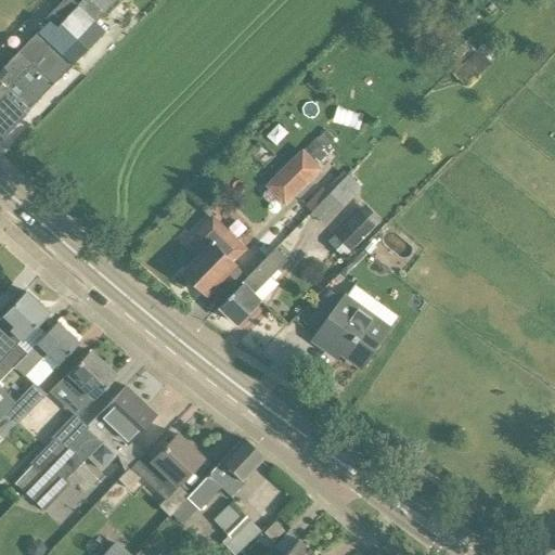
[(30,64),(0,93),(0,138),(131,4),(127,0),(115,0),(41,74),(30,64)]
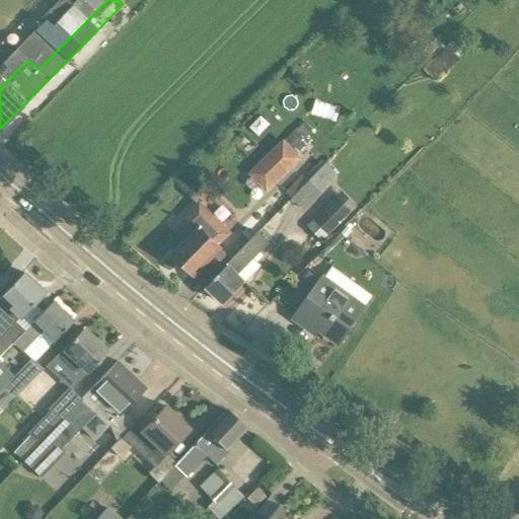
[(76,0),(72,4),(66,0),(59,0),(43,18),(45,20),(0,64),(0,87),(28,60),(39,69),(107,0),(76,0)]
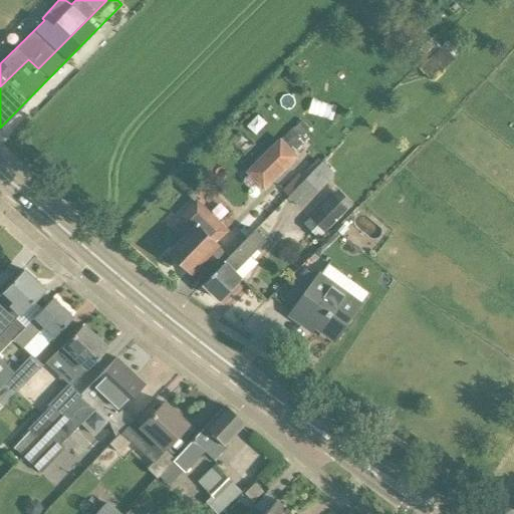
[(419,70),(433,83),(456,58),(442,45),(431,57),(419,70)]
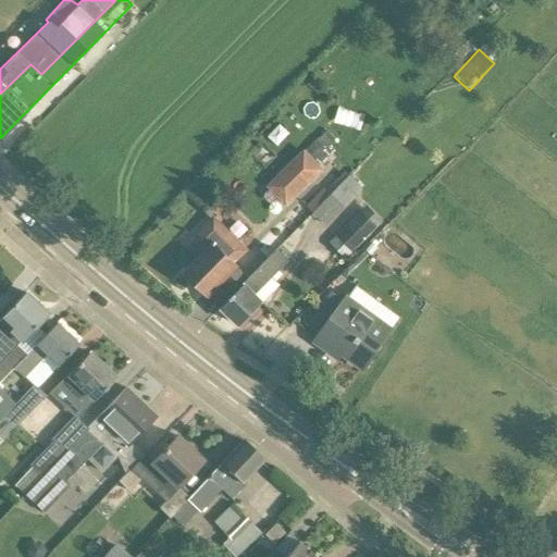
[(335,139),(329,131),(320,138),(319,137),(305,150),(267,187),(286,207),(324,169),(320,165),(333,152),(330,149),(330,145),(335,139)]
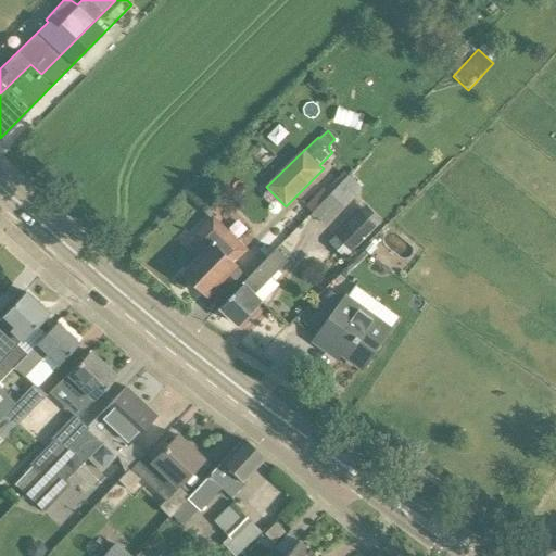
[(325,226),(343,209),(341,206),(362,187),(350,174),(329,193),(330,196),(312,213),(325,226)]
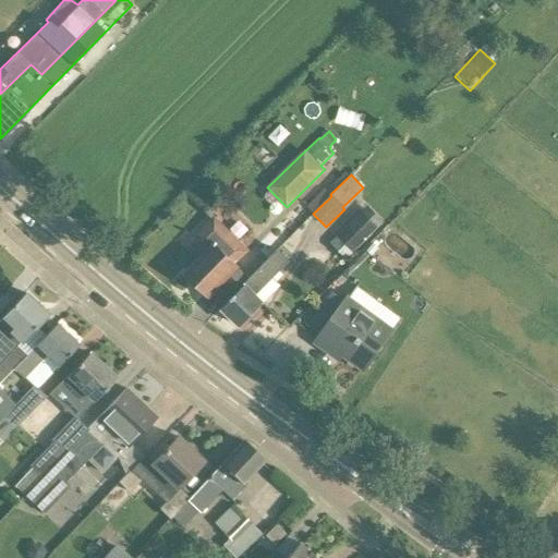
[(352,255),(379,228),(361,210),(335,238),(352,255)]
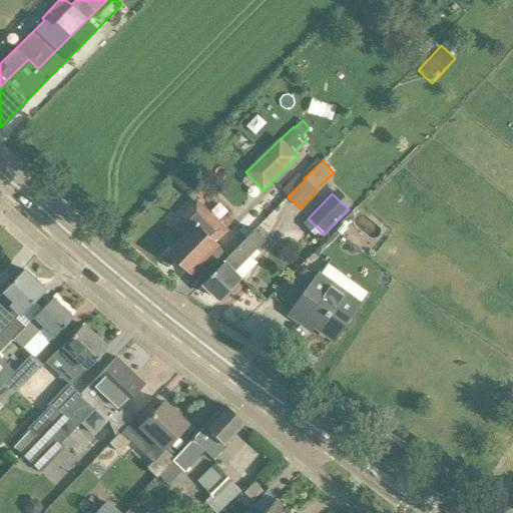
[(191,272),(220,244),(218,242),(229,230),(196,199),(172,224),(185,237),(172,251),(191,272)]
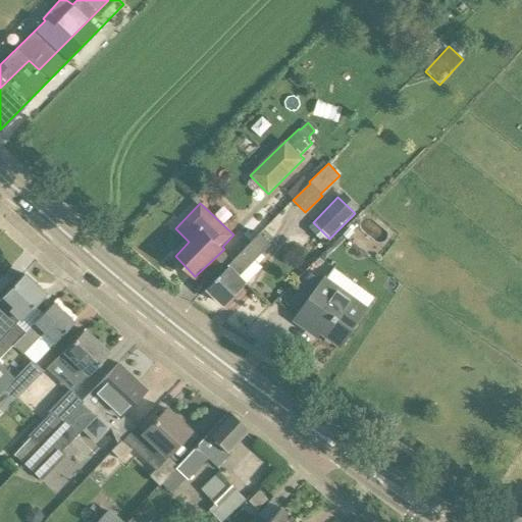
[(348,240),(353,232),(349,228),(343,236),(348,240)]
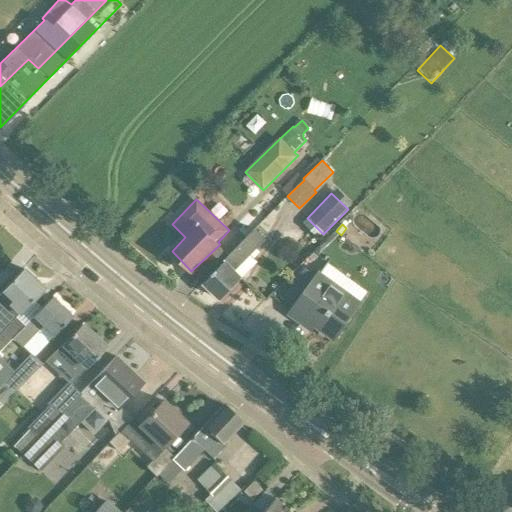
[(221,302),(243,276),(239,270),(268,240),(255,228),(202,284),(221,302)]
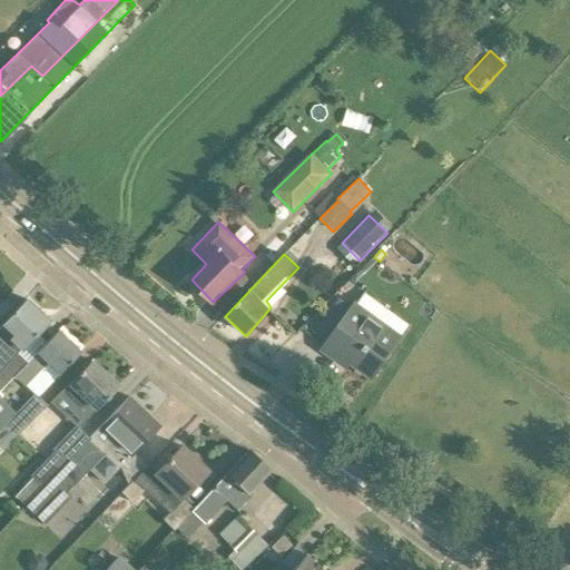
[(347,292),(353,286),(349,281),(342,287),(347,292)]
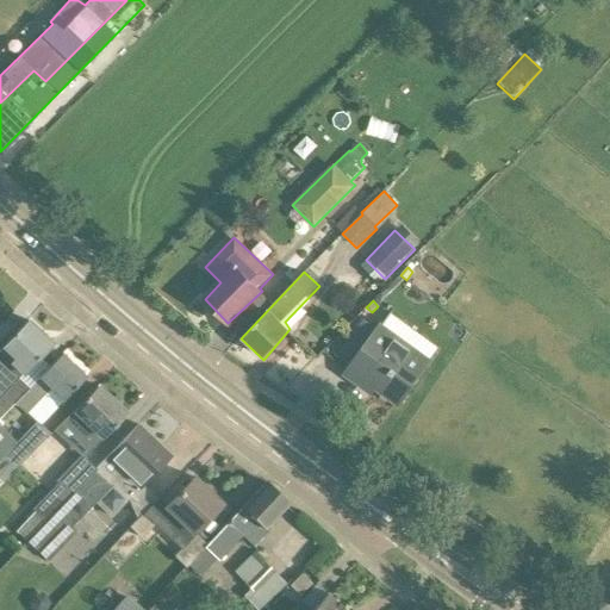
[(0,417),(14,403),(27,388),(17,378),(20,374),(22,375),(36,359),(50,344),(26,322),(0,348),(0,388),(2,392),(0,394),(0,417)]
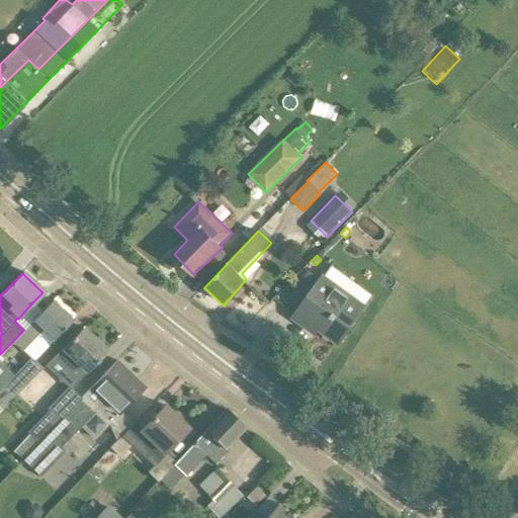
[(338,343),(366,303),(325,273),(318,283),(293,319),(306,328),(309,324),(338,343)]
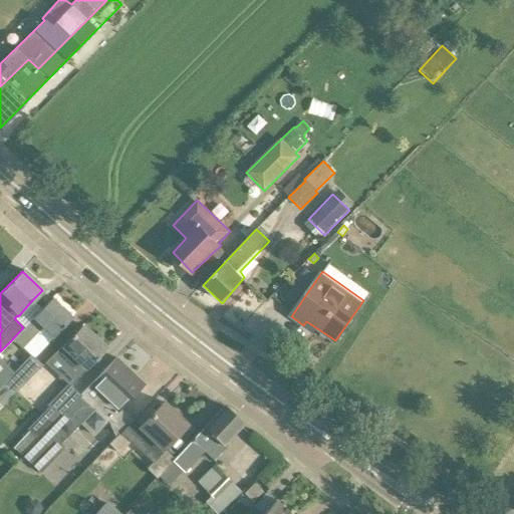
[(23,327),(12,339),(21,349),(29,341),(41,329),(51,339),(71,317),(51,298),(39,311),(23,327)]
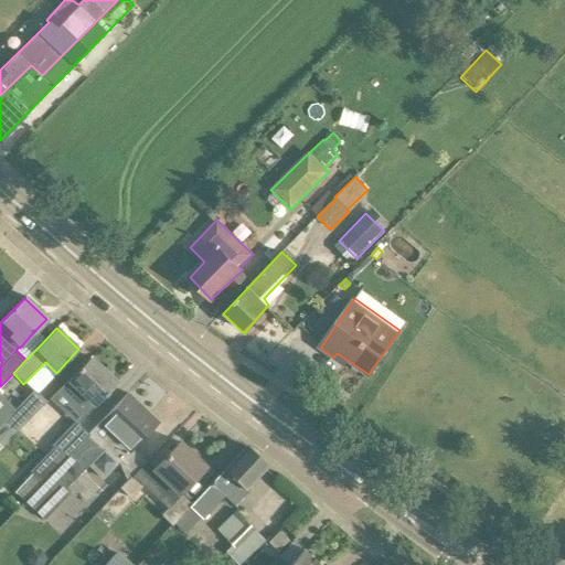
[(66,382),(59,390),(86,415),(115,384),(88,359),(66,382)]
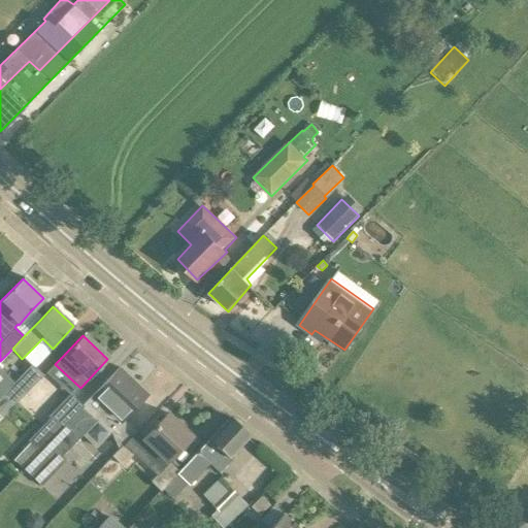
[(0,368),(0,417),(1,419),(42,375),(34,367),(31,365),(30,366),(14,383),(0,368)]
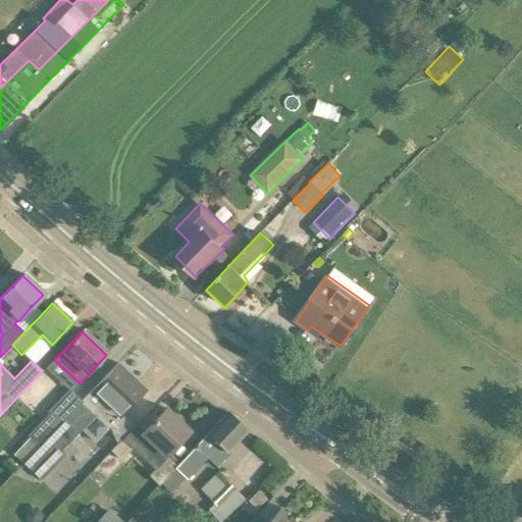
[(38,448),(22,464),(41,481),(64,456),(60,453),(80,432),(94,445),(109,429),(122,417),(146,392),(117,364),(82,403),(38,448)]
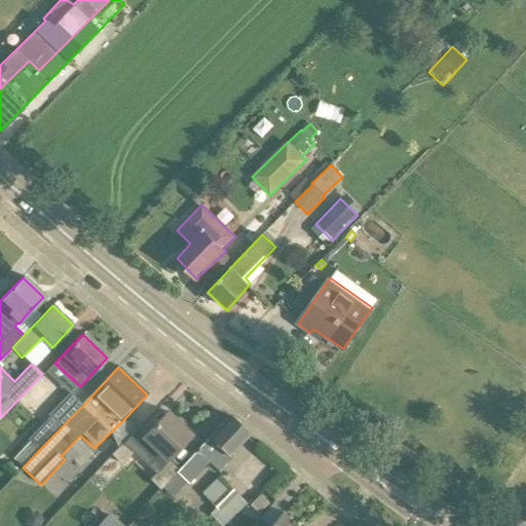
[(48,417),(27,440),(29,442),(38,451),(82,406),(71,396),(69,393),(47,416),(48,417)]
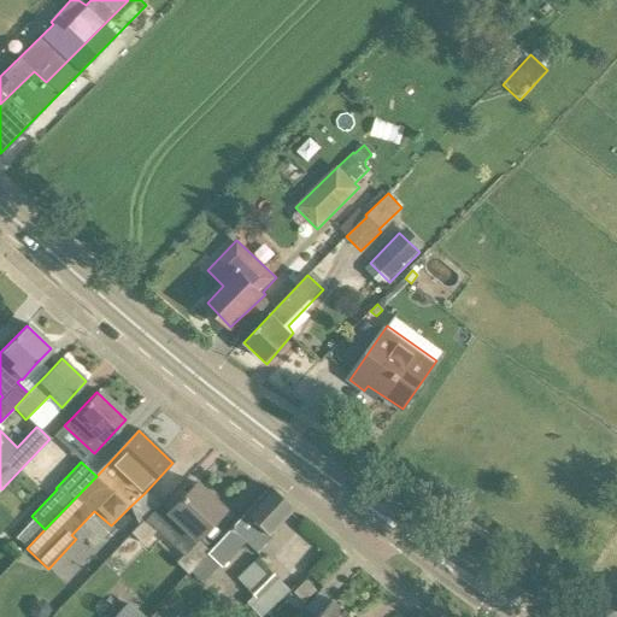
[(194,485),(166,513),(194,540),(222,511),(194,485)]
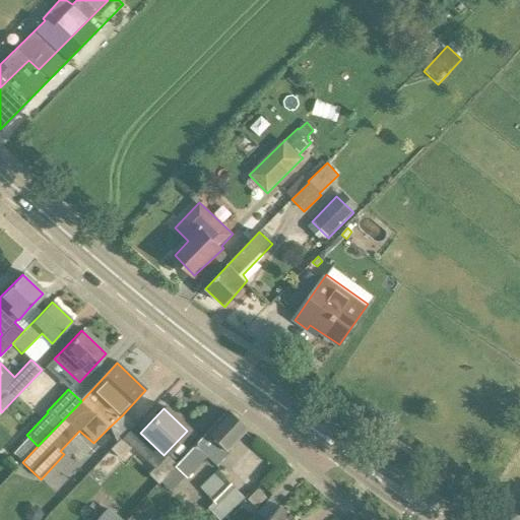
[(175,466),(174,468),(183,477),(184,478),(185,477),(195,467),(205,457),(215,467),(229,453),(225,450),(244,432),(244,431),(224,412),(222,415),(206,434),(175,466)]
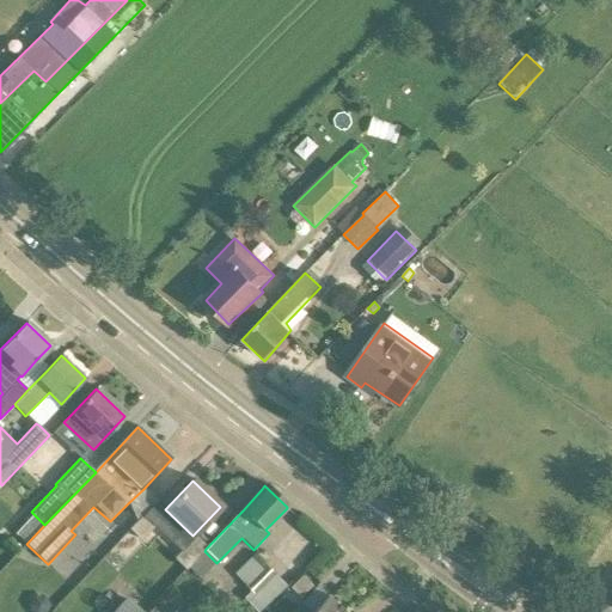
[(34,514),(16,534),(26,544),(44,525),(34,514)]
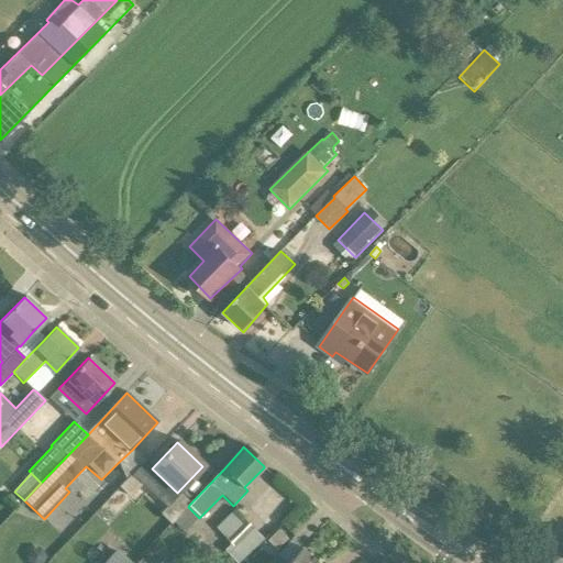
[(127,481),(119,488),(129,498),(142,485),(131,475),(127,481)]
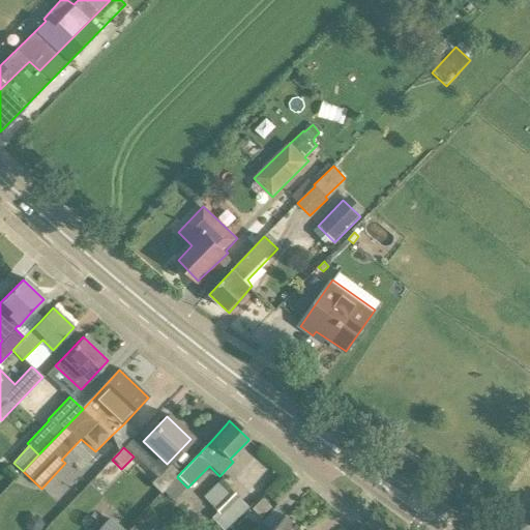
[(156,478),(150,484),(160,494),(163,492),(168,487),(177,477),(178,475),(169,465),(156,478)]
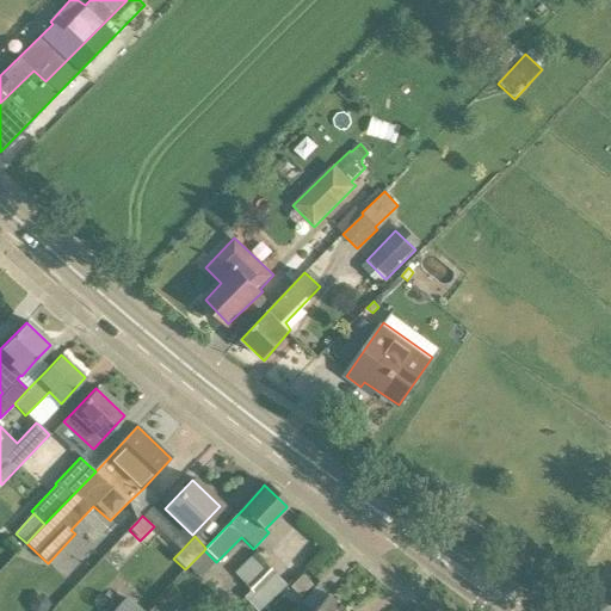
[(251,591),(244,597),(255,610),(258,610),(285,586),(275,574),(267,566),(261,571),(246,585),(251,591)]
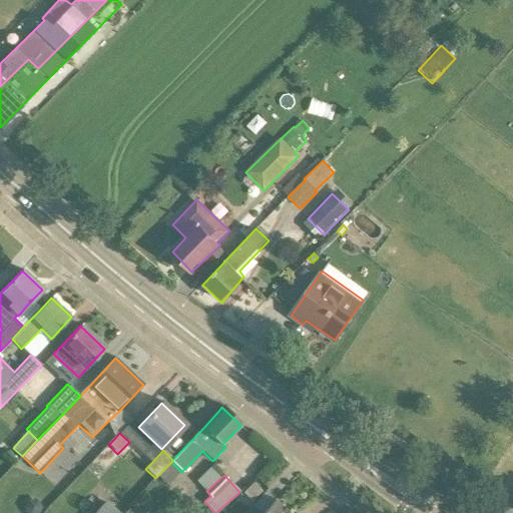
[(252,484),(243,493),(251,501),(261,491),(252,484)]
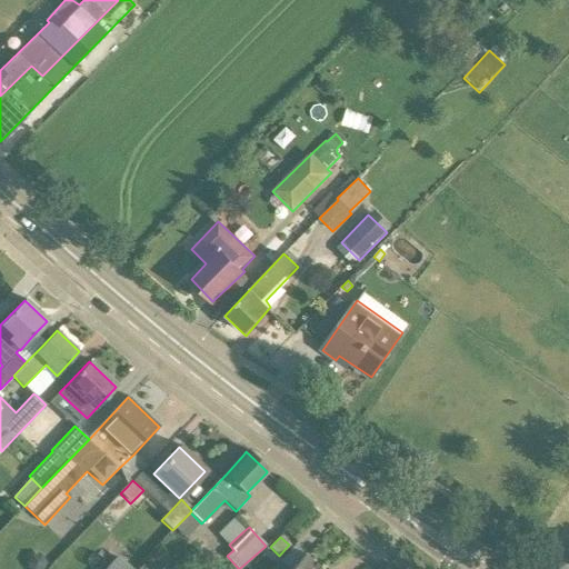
[(286,568),(279,562),(271,568),(319,568),(303,555),(290,568),(286,568)]
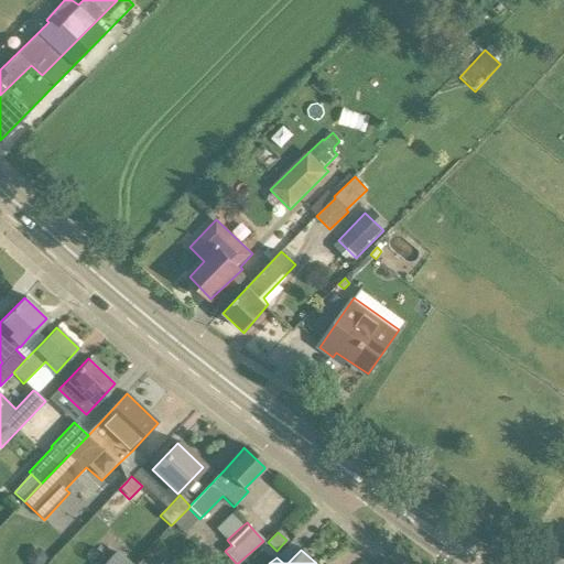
[(131,563),(121,554),(111,563),(131,563)]
